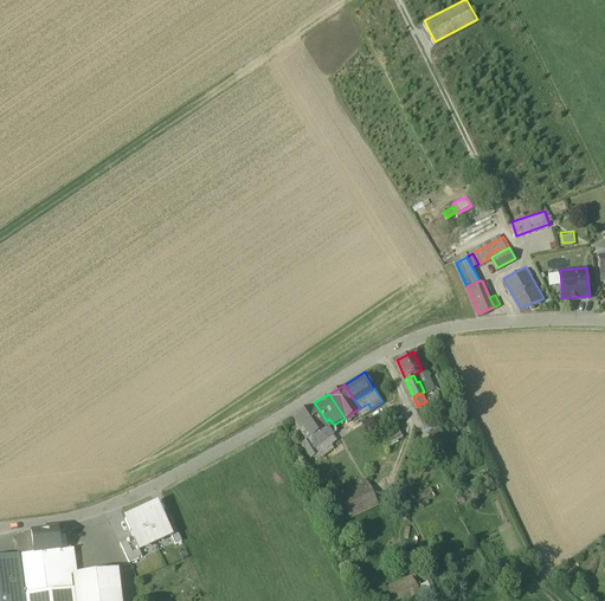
[(303,440),(311,454),(319,451),(315,445),(336,428),(334,425),(329,419),(327,421),(314,402),(294,415),(308,438),(303,440)]
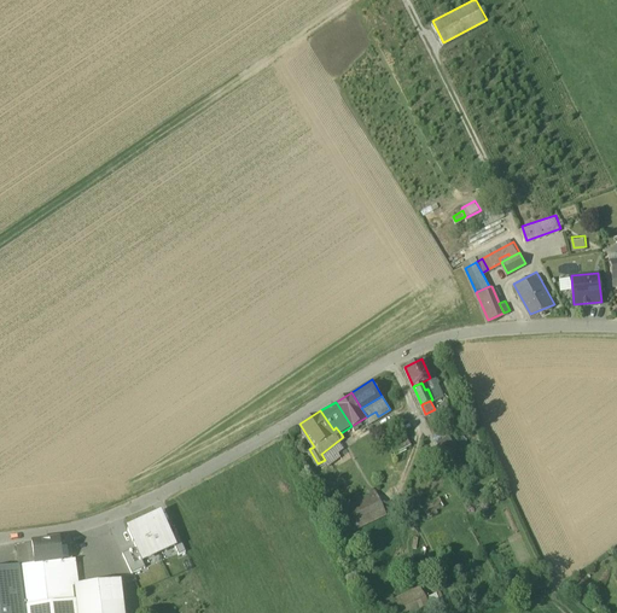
[(390,442),(396,451),(411,442),(405,432),(390,442)]
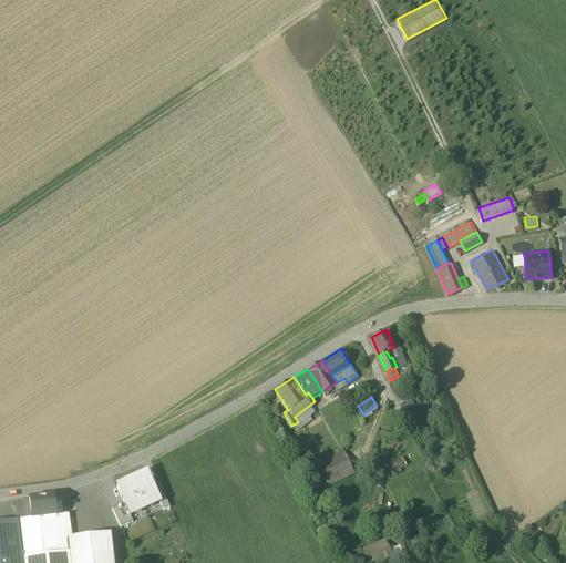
[(402,403),(407,412),(417,407),(412,398),(402,403)]
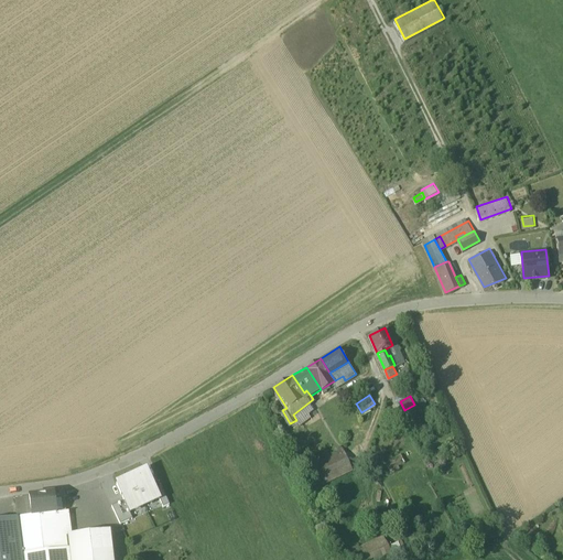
[(324,453),(326,456),(333,469),(347,461),(343,452),(335,456),(332,450),(324,453)]
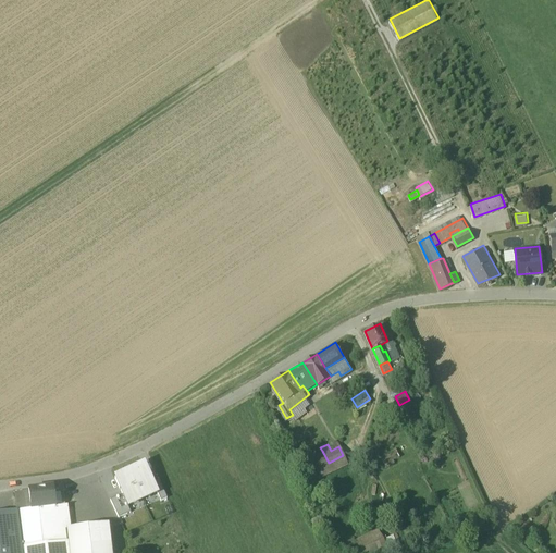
[(381,455),(386,465),(394,461),(393,458),(399,454),(395,446),(381,455)]
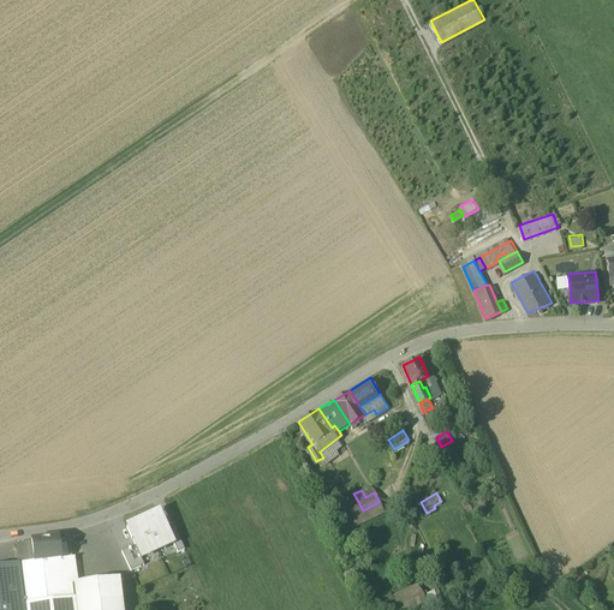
[(383,509),(379,502),(363,510),(356,497),(339,507),(350,526),(383,509)]
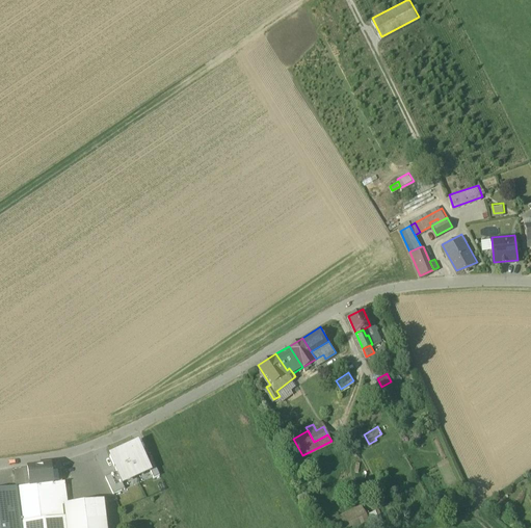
[(150,466),(151,466),(147,457),(139,443),(132,446),(131,444),(125,447),(136,472),(150,466)]
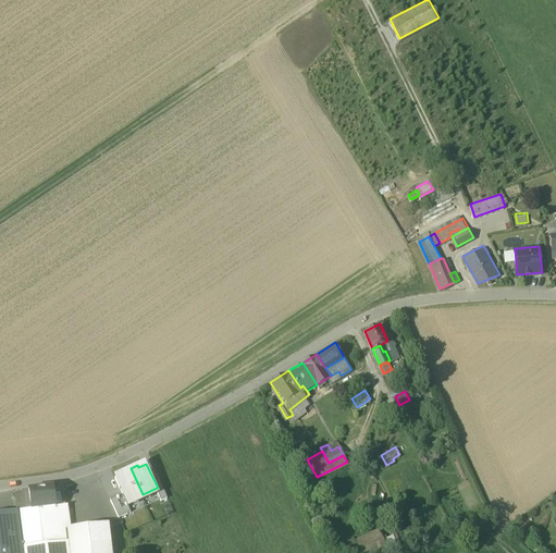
[(123,491),(128,502),(143,494),(131,468),(115,475),(123,491)]
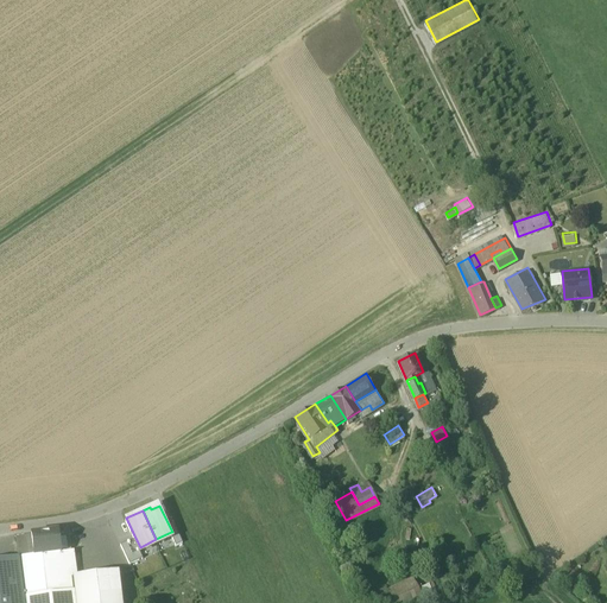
[(183,539),(175,520),(168,522),(172,532),(171,532),(177,543),(183,539)]
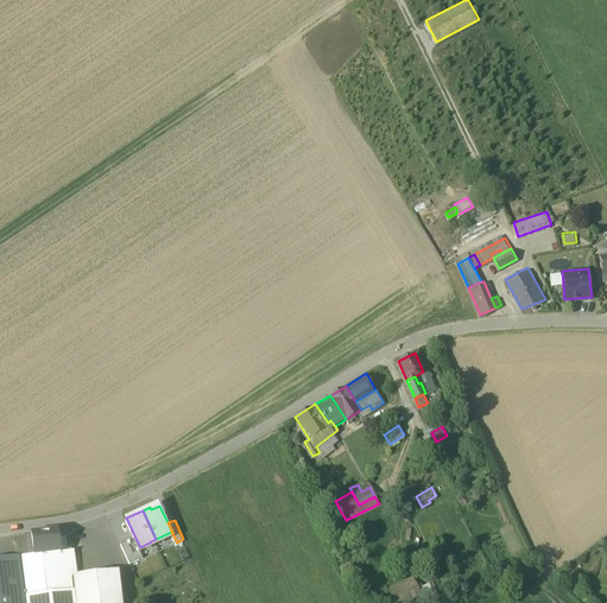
[(32,532),(35,552),(35,553),(61,550),(61,548),(58,532),(58,528),(32,532)]
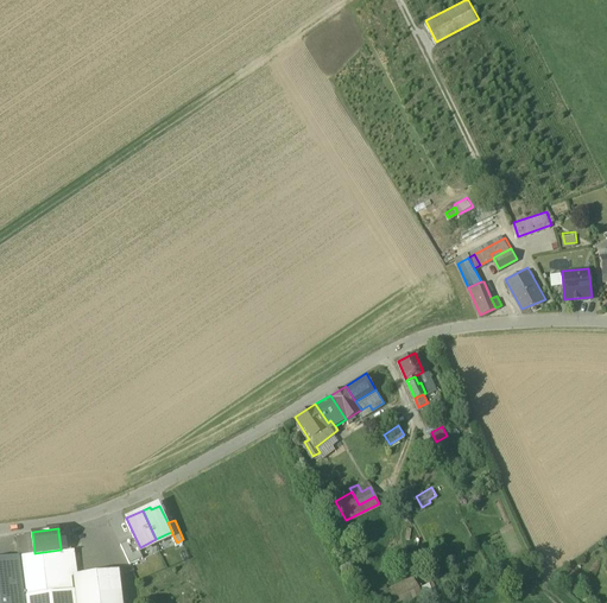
[(70,529),(58,532),(61,548),(73,547),(70,529)]
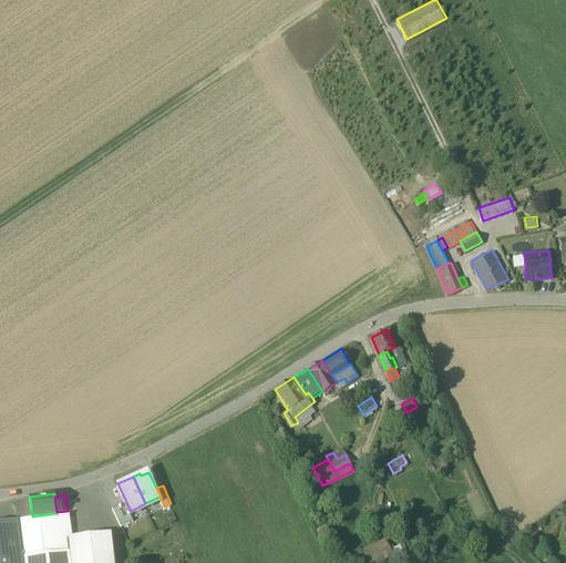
[(19,518),(32,515),(30,497),(16,499),(19,518)]
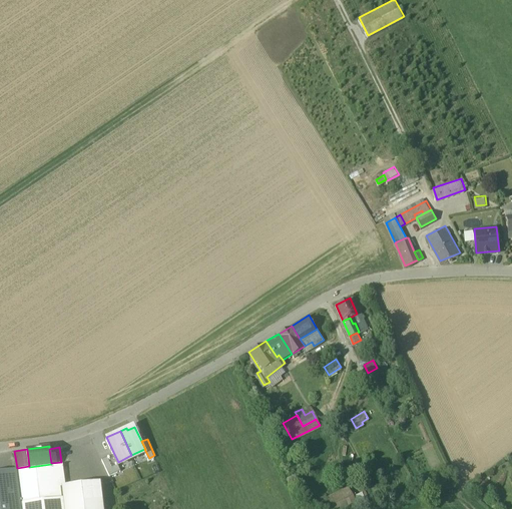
[(113,452),(102,457),(110,473),(121,468),(118,462),(113,452)]
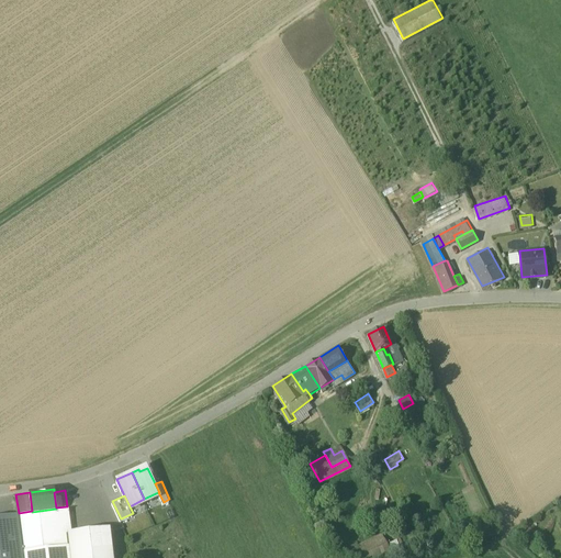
[(19,513),(23,549),(60,545),(62,557),(70,557),(67,532),(71,531),(68,506),(67,506),(56,508),(56,509),(32,512),(32,511),(19,513)]
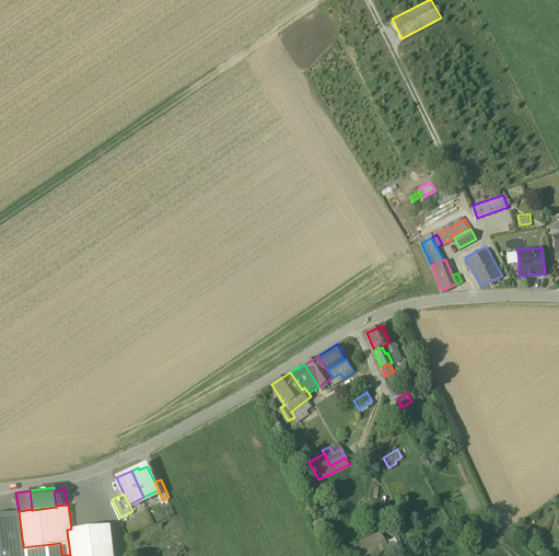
[(415,516),(420,524),(428,520),(427,518),(434,513),(430,507),(415,516)]
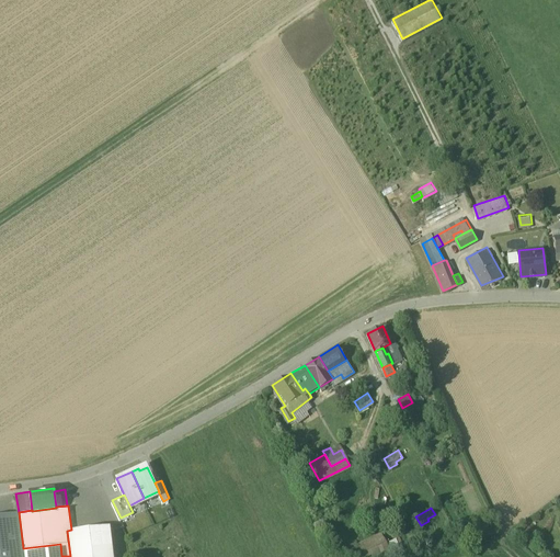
[(0,556),(24,556),(23,548),(19,512),(0,513),(0,556)]
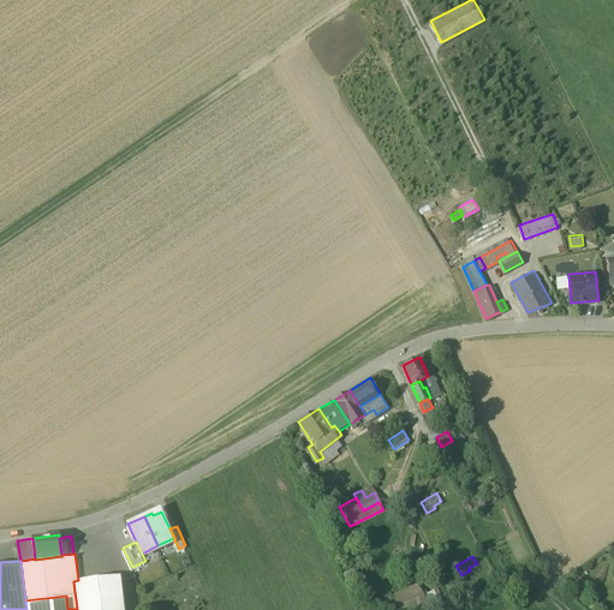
[(124,609),(119,575),(78,580),(73,581),(77,609),(124,609)]
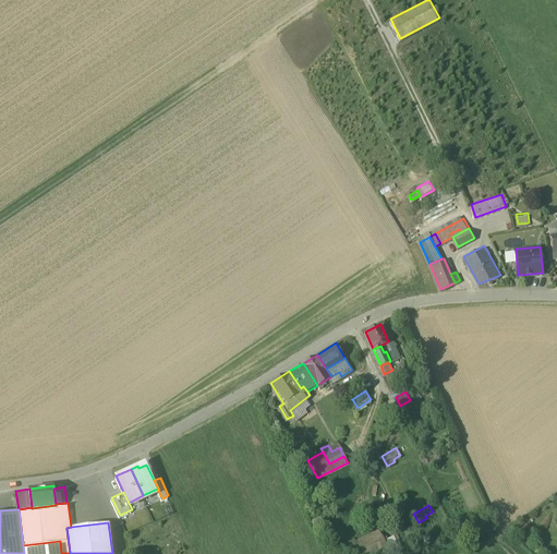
[(350,542),(355,553),(372,553),(389,546),(379,528),(350,542)]
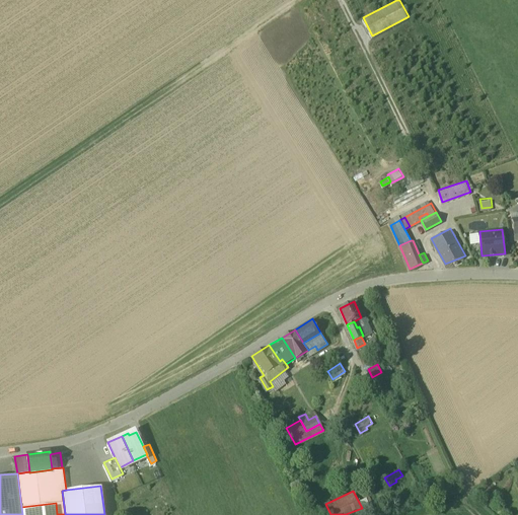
[(22,514),(57,514),(56,503),(21,507),(22,514)]
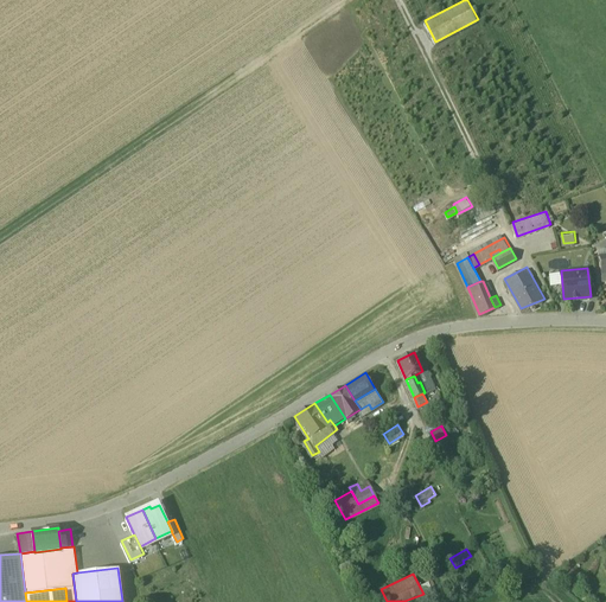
All buildings are outlined.
